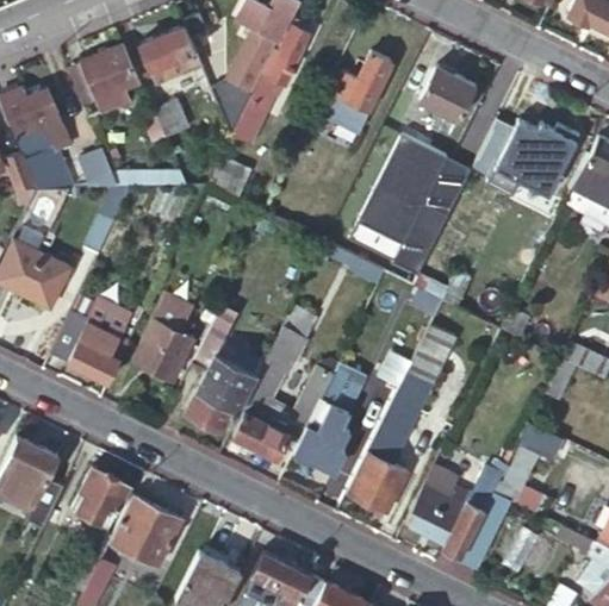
[(279,41),(298,0),(244,0),(236,19),(259,30),(279,41)]
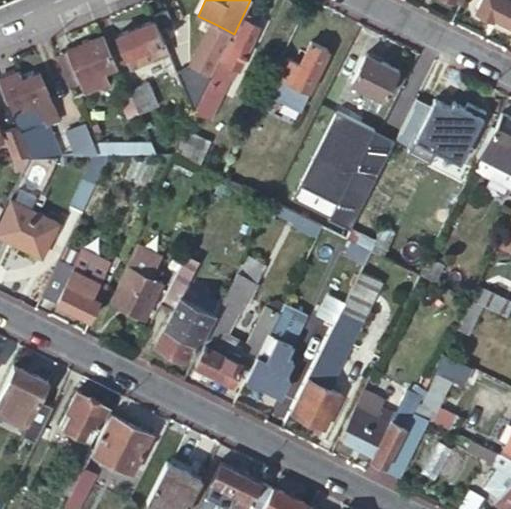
[(510,0),(482,0),(477,10),(494,19),(495,16),(510,24),(510,0)]
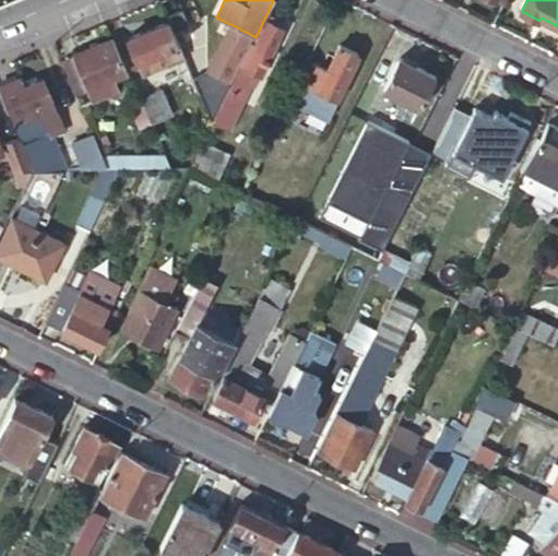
[(180,6),(182,12),(189,27),(203,22),(193,1),(180,6)]
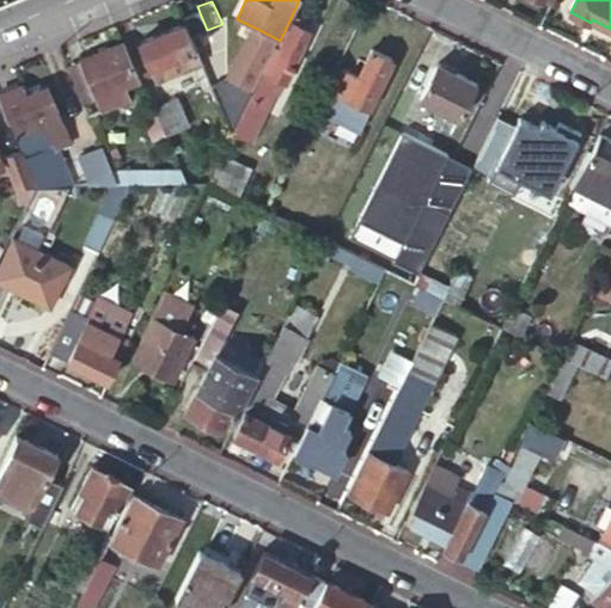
[(200,13),(183,19),(187,25),(190,36),(207,30),(200,13)]
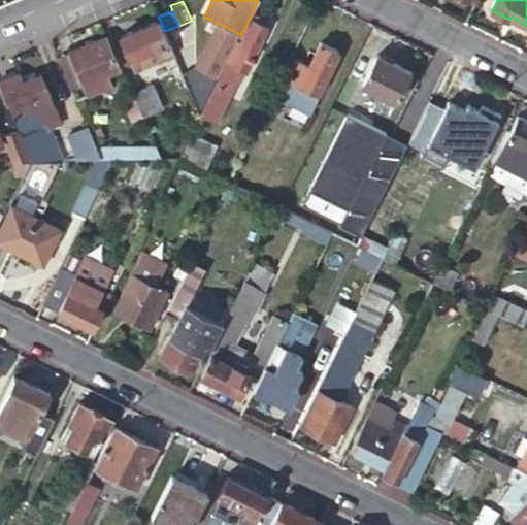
[(225,68),(201,117),(218,125),(238,83),(242,85),(269,29),(254,21),(241,44),(237,43),(236,45),(225,68)]
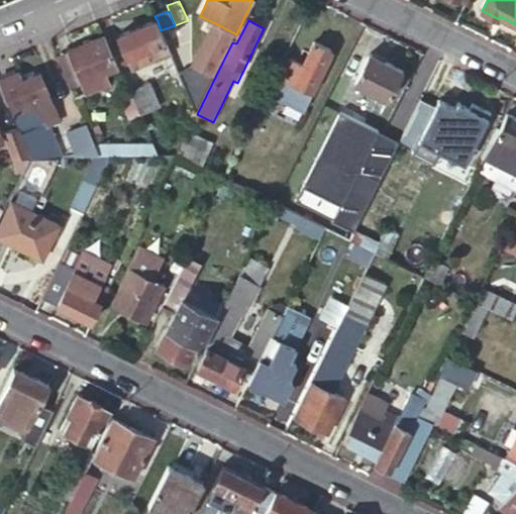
[(133,71),(172,56),(161,30),(158,21),(118,37),(133,71)]
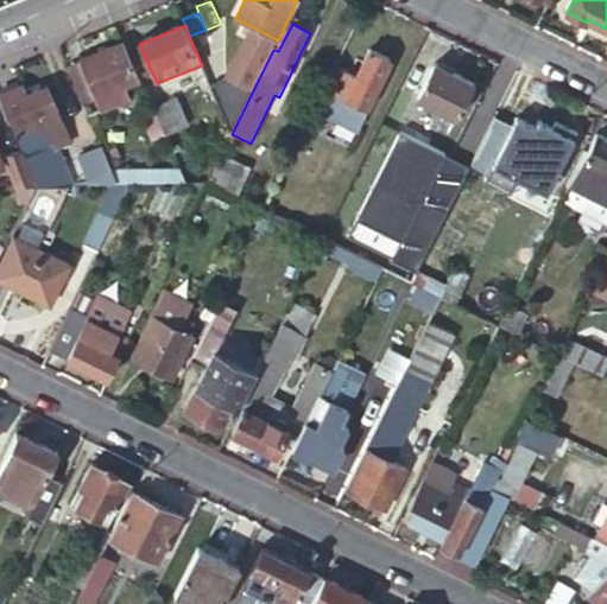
[(260,46),(272,52),(273,50),(278,40),(258,30),(252,43),(260,46)]
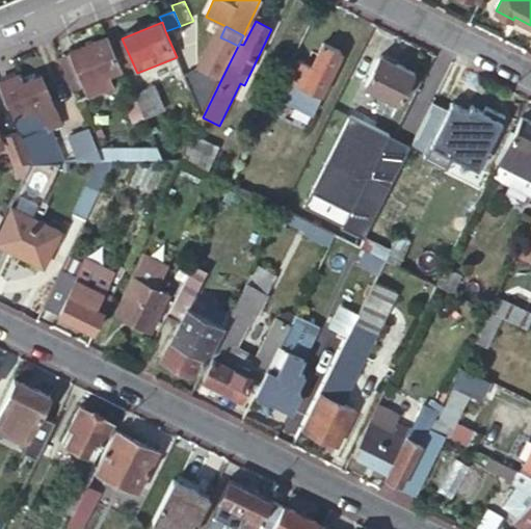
[(108,40),(72,54),(83,82),(90,99),(114,87),(109,76),(122,72),(108,40)]
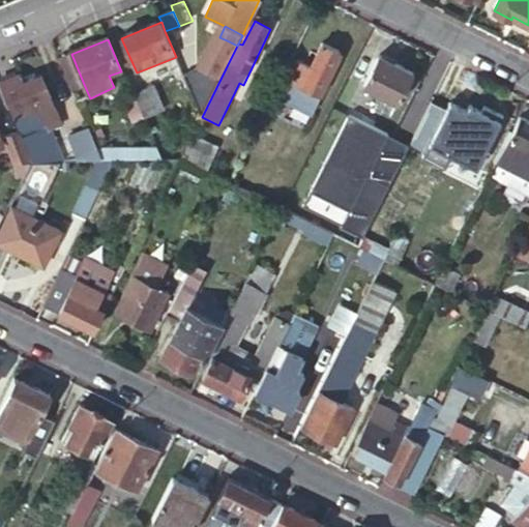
[(215,62),(226,68),(237,46),(227,40),(215,62)]
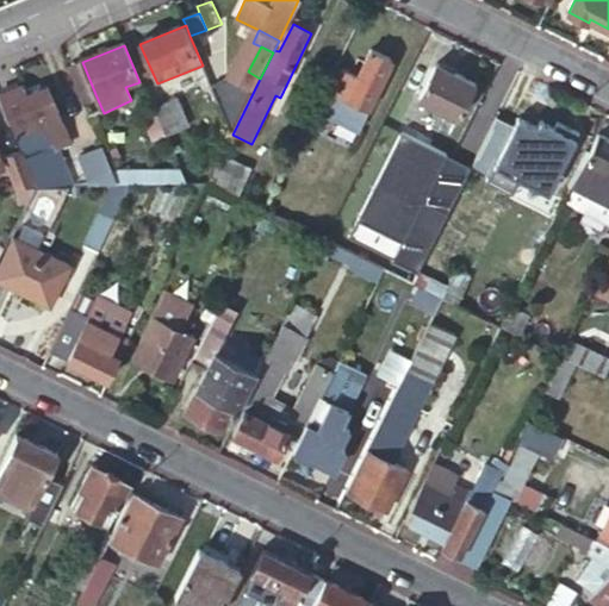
[(359,80),(343,73),(323,116),(359,135),(393,63),(372,52),(359,80)]
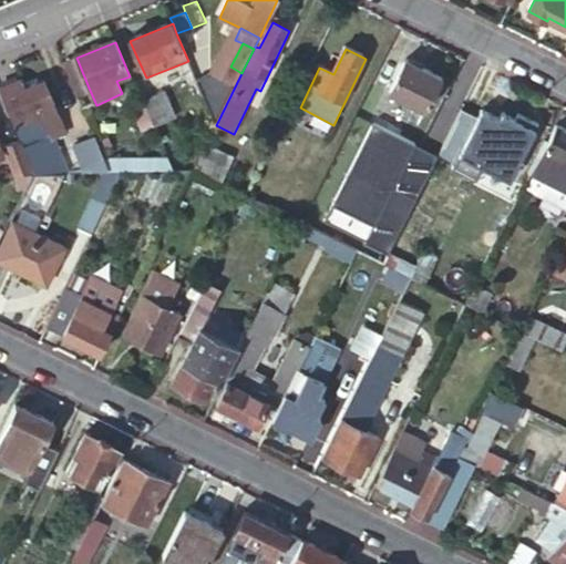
[(89,88),(76,58),(63,63),(76,93),(89,88)]
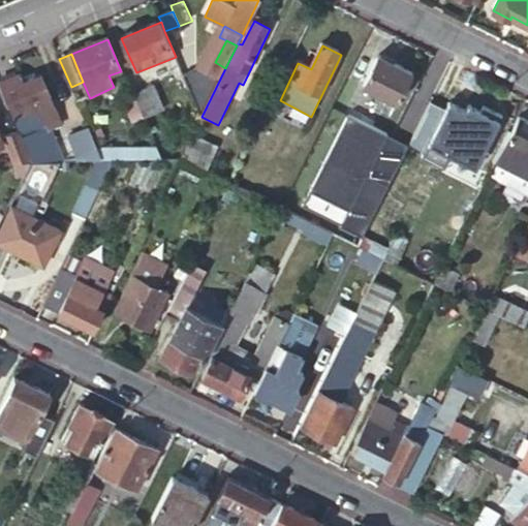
[(398,105),(413,75),(378,58),(364,87),(398,105)]
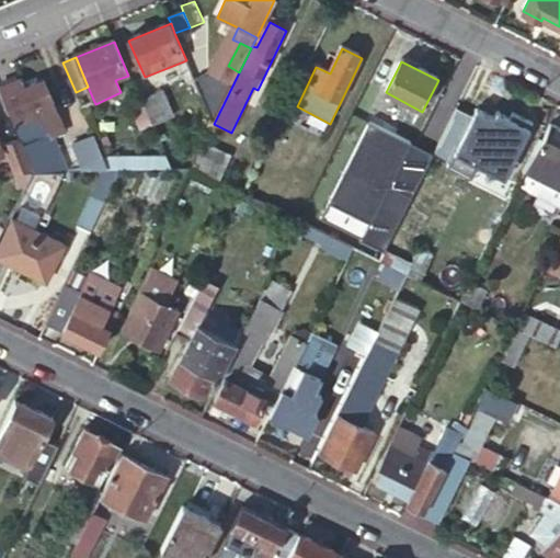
[(1,89),(35,175),(67,173),(53,138),(67,132),(44,80),(25,89),(21,81),(1,89)]
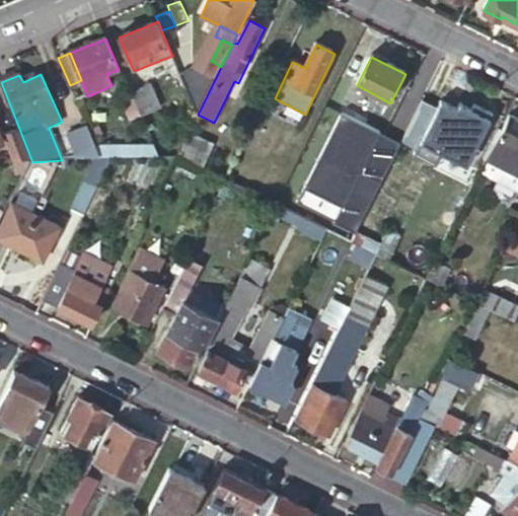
[(132,94),(142,119),(161,111),(151,86),(132,94)]
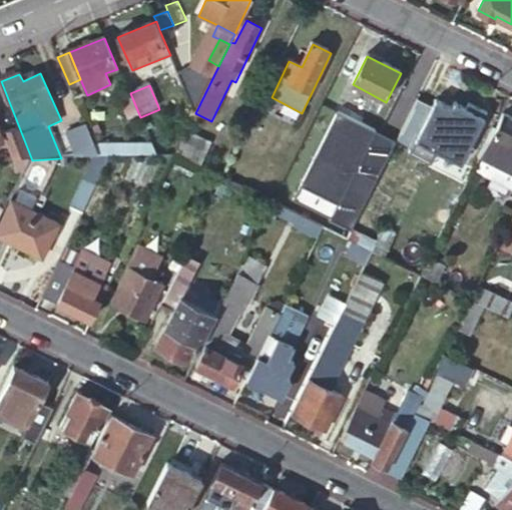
[(487,148),(501,120),(452,94),(442,114),(431,134),(464,153),(471,140),(487,148)]
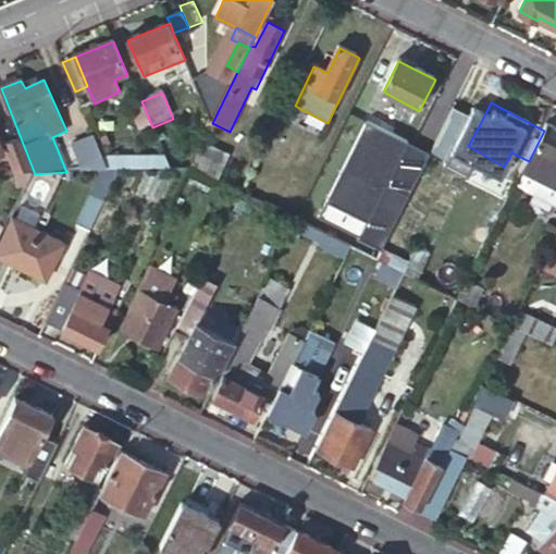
[(468,146),(480,124),(457,112),(436,154),(458,165),(468,146)]
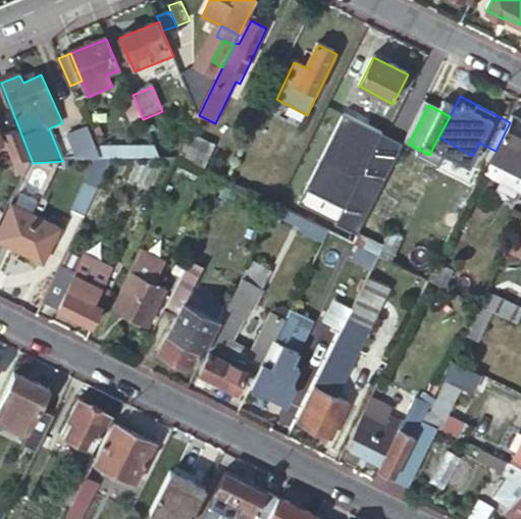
[(520,122),(512,118),(510,122),(496,151),(489,162),(520,177),(520,122)]
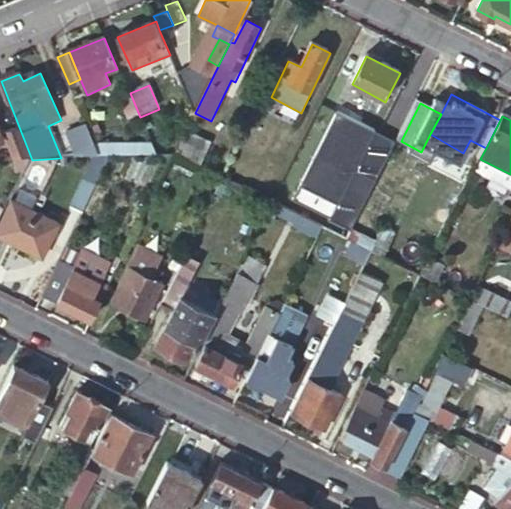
[(94,146),(86,126),(67,133),(77,157),(98,156),(94,146)]
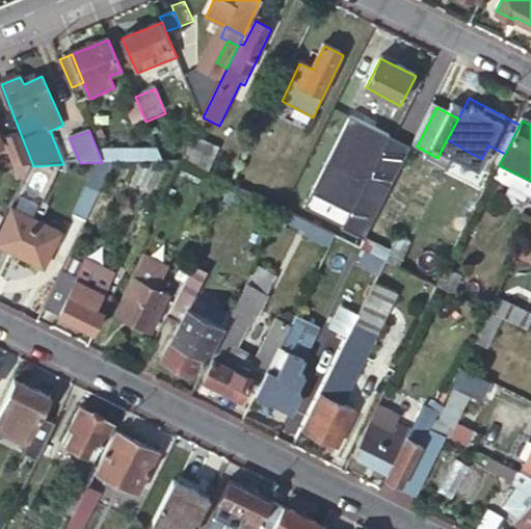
[(30,160),(20,134),(6,140),(16,165),(30,160)]
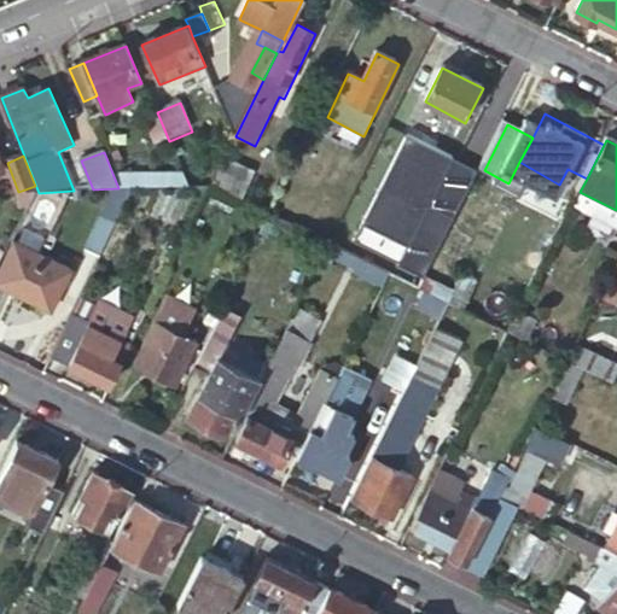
[(226,157),(211,186),(242,202),(256,173),(226,157)]
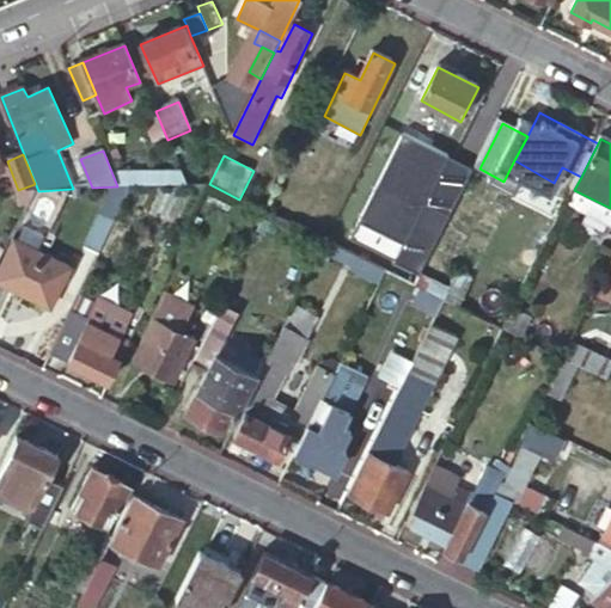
[(380,220),(404,232),(413,215),(432,177),(408,166),(380,220)]
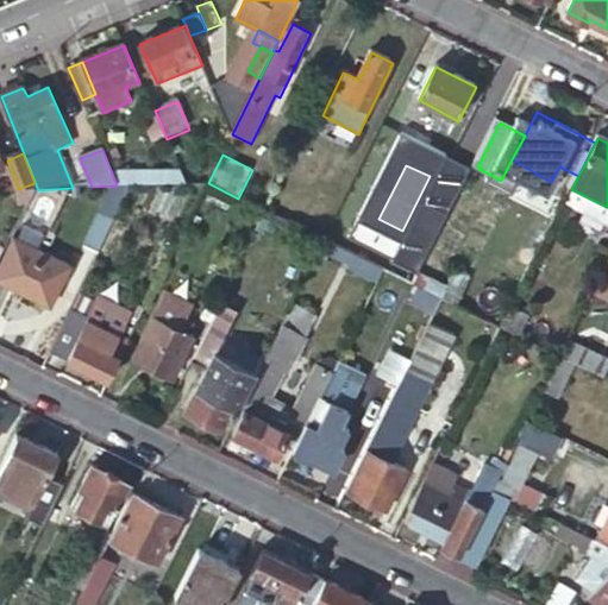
[(117,186),(131,186),(187,183),(182,172),(112,174),(117,186)]
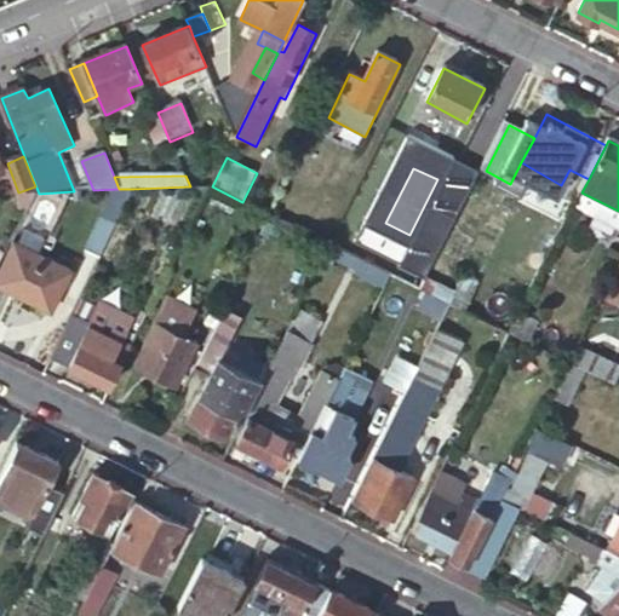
[(437,179),(418,218),(435,228),(456,189),(437,179)]
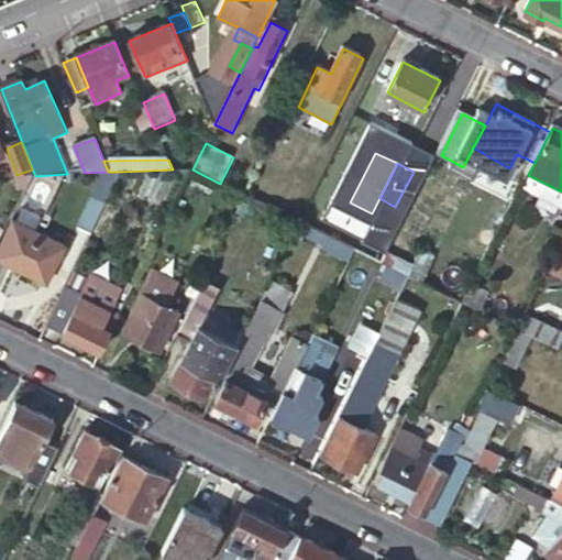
[(463,167),(458,177),(466,182),(472,172),(463,167)]
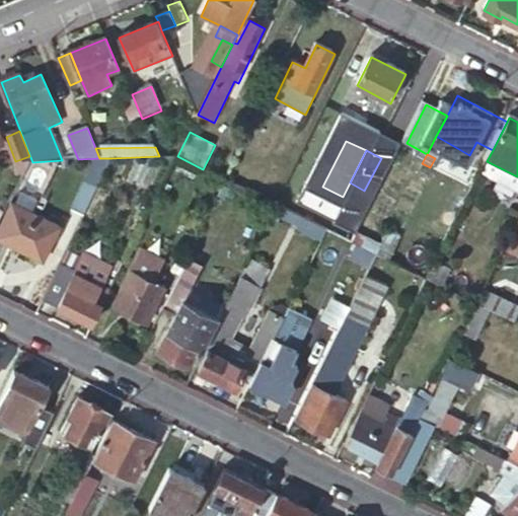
[(517,176),(487,161),(481,172),(517,191),(517,176)]
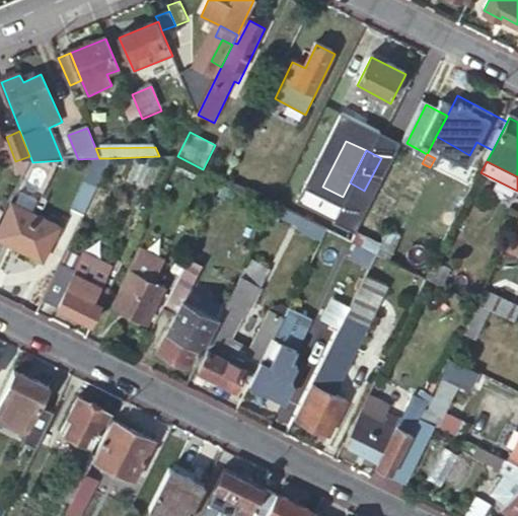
[(59,229),(13,206),(0,232),(0,239),(43,262),(59,229)]
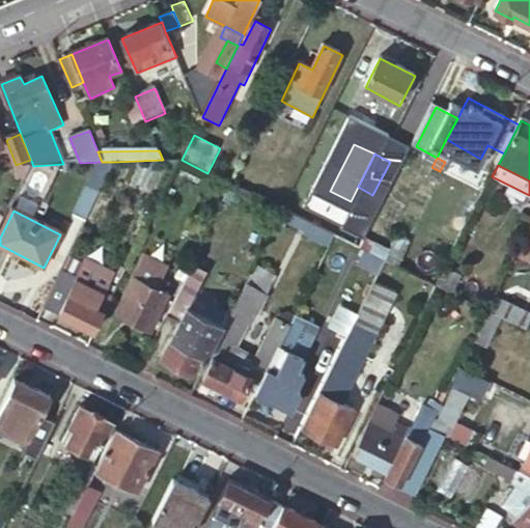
[(529,226),(514,257),(529,265),(529,226)]
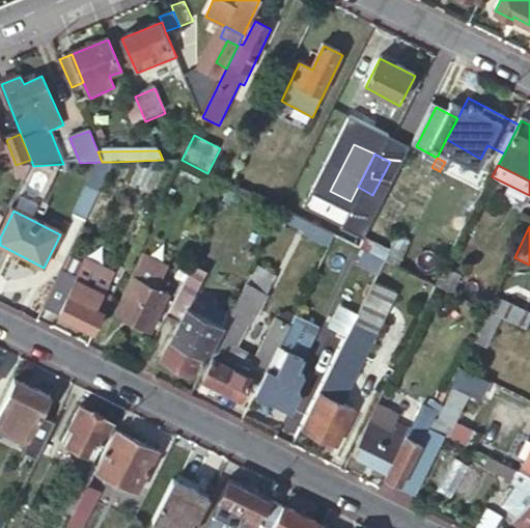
[(384,260),(397,267),(409,243),(396,237),(384,260)]
